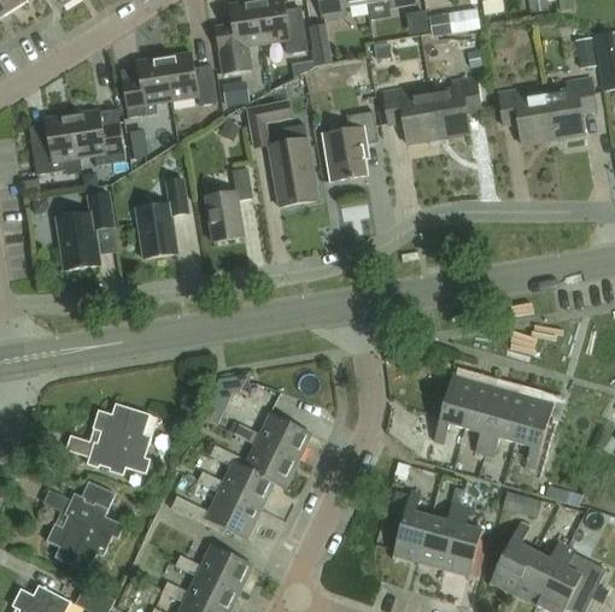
[(1,0),(9,10),(23,0),(1,0)]
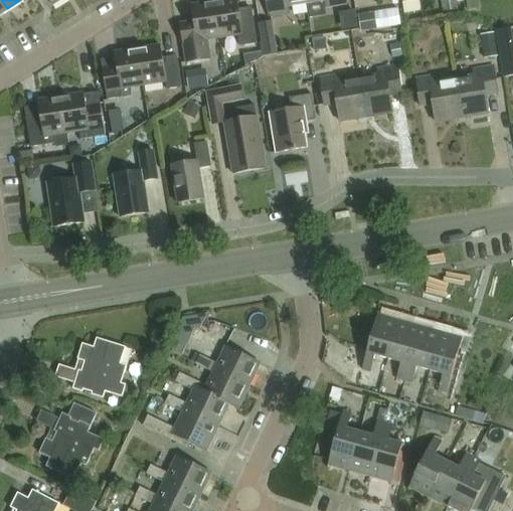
[(193,19),(179,21),(182,41),(183,41),(186,61),(210,57),(206,37),(219,35),(213,0),(207,0),(191,3),(193,19)]
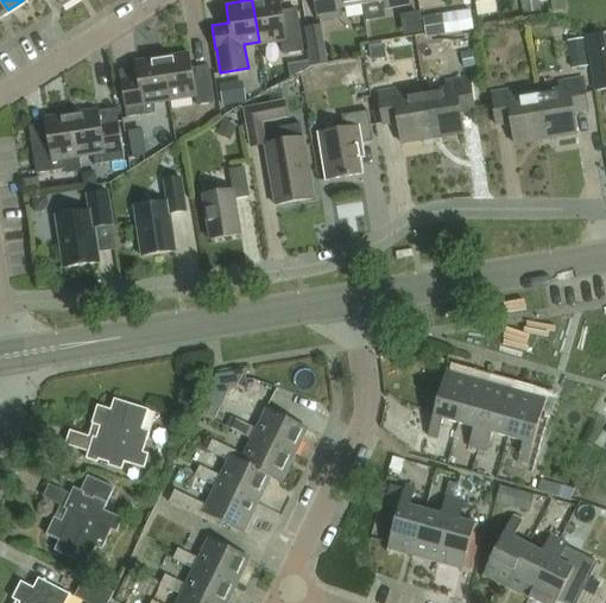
[(282,10),(279,0),(252,0),(259,42),(281,38),(283,50),(302,48),(296,7),(282,10)]
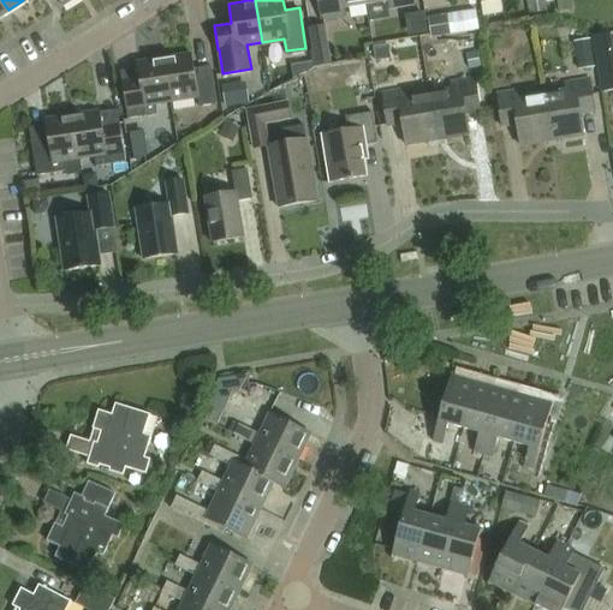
[(344,4),(365,1),(365,0),(317,0),(320,17),(345,12),(344,4)]
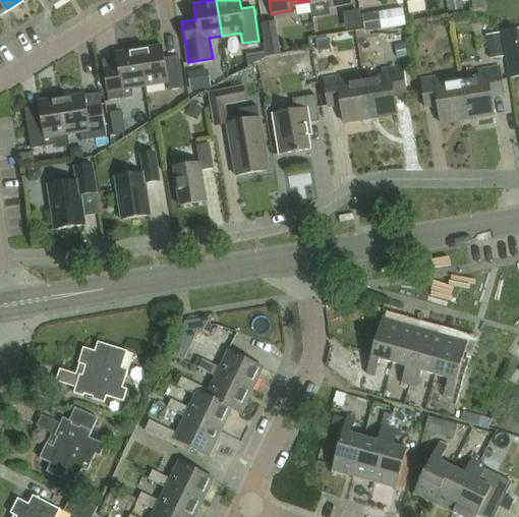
[(446,0),(447,9),(462,7),(461,0),(446,0)]
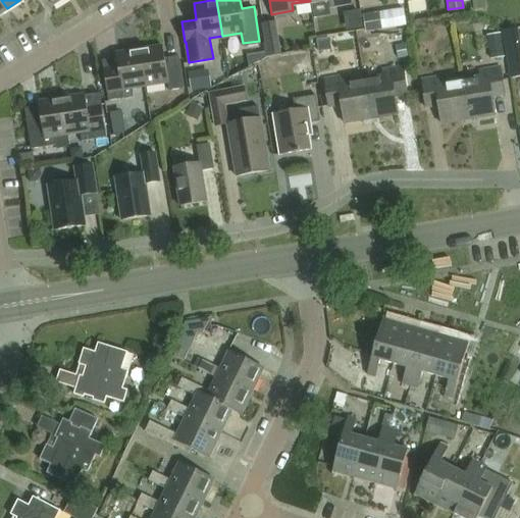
[(360,23),(357,8),(347,10),(349,26),(360,23)]
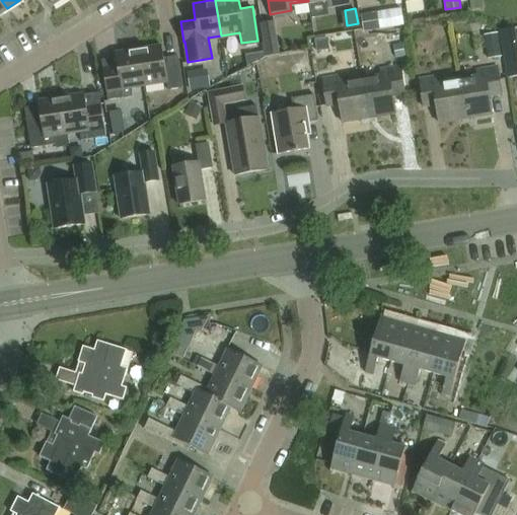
[(260,21),(265,54),(278,52),(273,19),(260,21)]
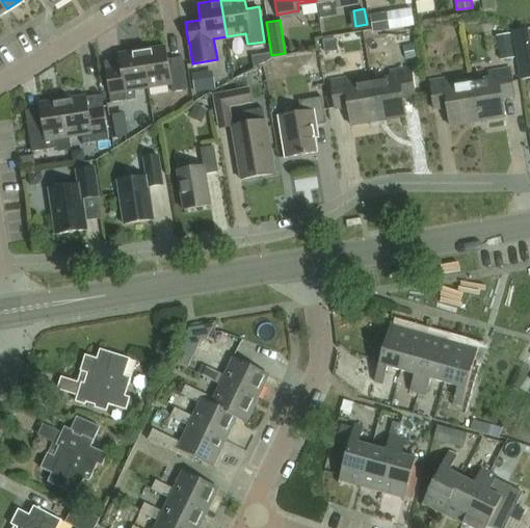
[(408,38),(407,29),(392,31),(393,41),(408,38)]
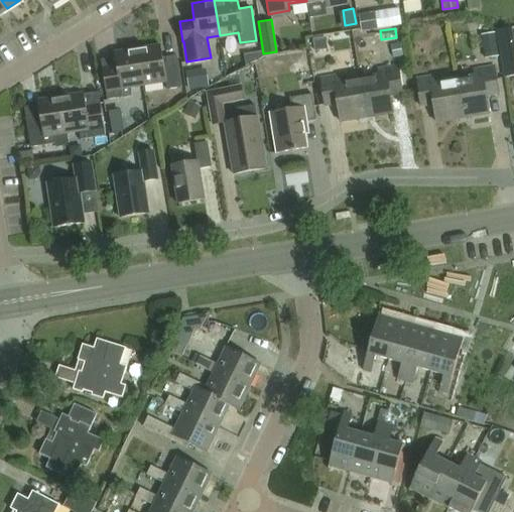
[(311,35),(313,48),(327,46),(325,33),(311,35)]
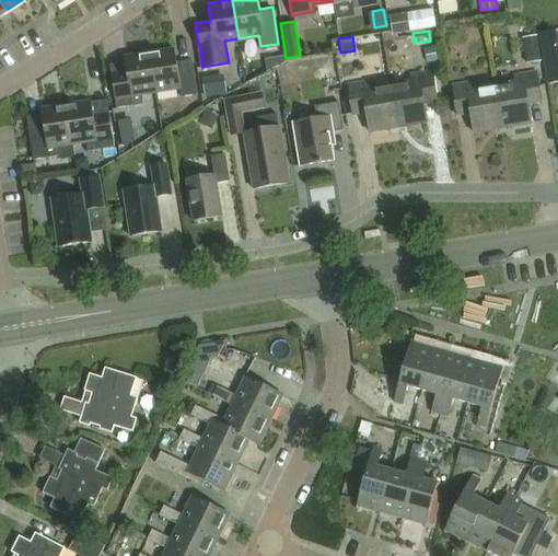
[(538,57),(537,45),(525,47),(526,59),(538,57)]
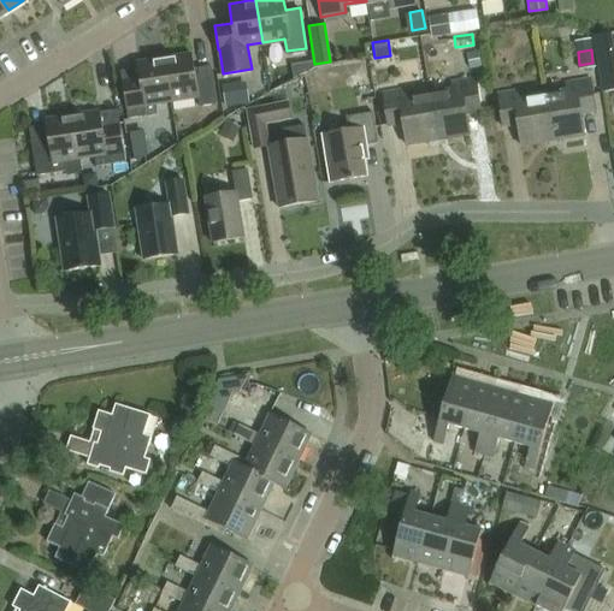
[(164,55),(170,100),(198,96),(199,105),(216,102),(211,64),(194,66),(192,52),(164,55)]
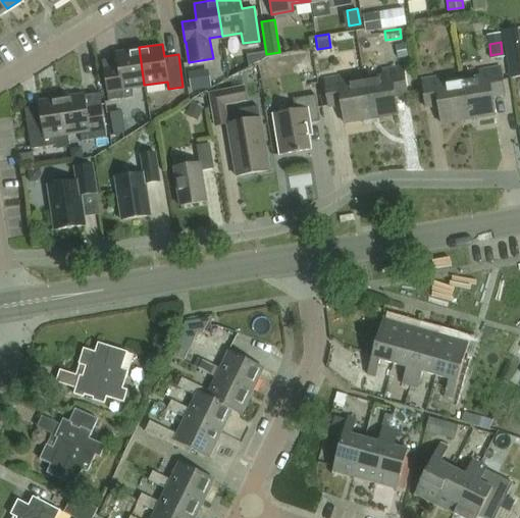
[(132,87),(144,85),(139,47),(116,51),(116,56),(102,58),(108,98),(133,95),(132,87)]
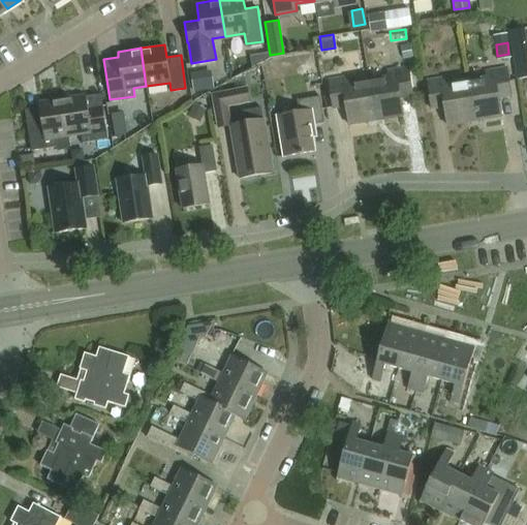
[(497,94),(510,92),(506,63),(484,67),(486,74),(467,78),(474,117),(500,113),(497,94)]
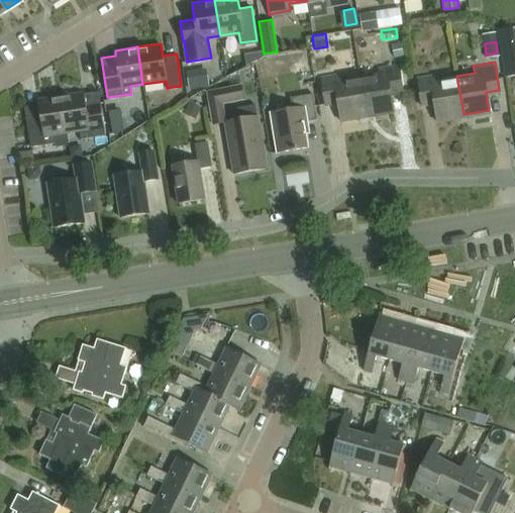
[(389,93),(403,90),(398,63),(378,66),(379,73),(361,76),(367,114),(392,110),(389,93)]
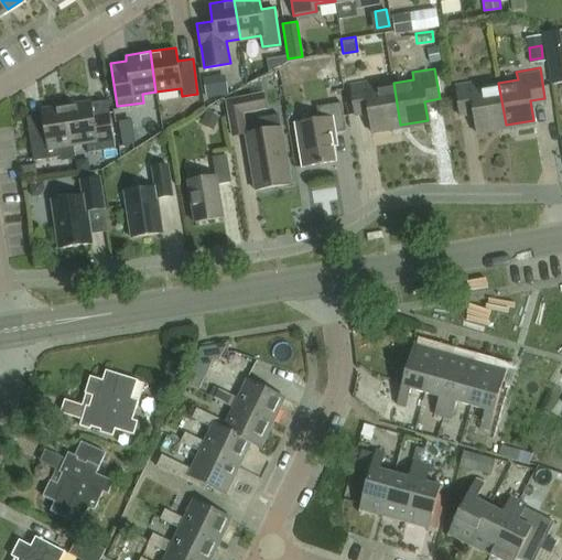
[(217,92),(215,74),(203,76),(205,94),(217,92)]
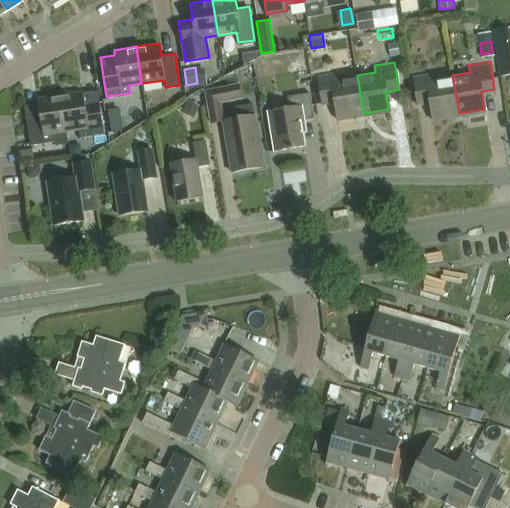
[(363,113),(357,75),(338,78),(337,71),(317,74),(321,102),(333,100),(336,118),(363,113)]
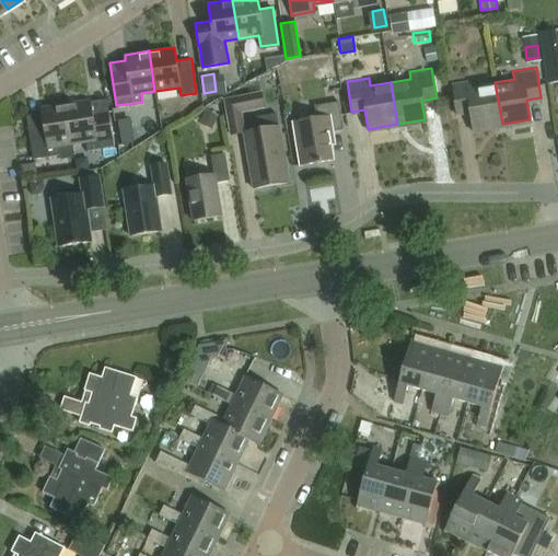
[(502,124),(495,82),(475,85),(473,78),(451,81),(455,112),(468,109),(472,129),(502,124)]
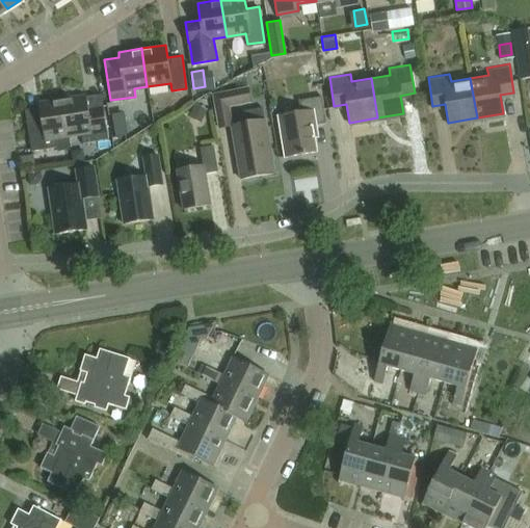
[(249,100),(247,85),(212,93),(216,113),(229,111),(228,104),(249,100)]
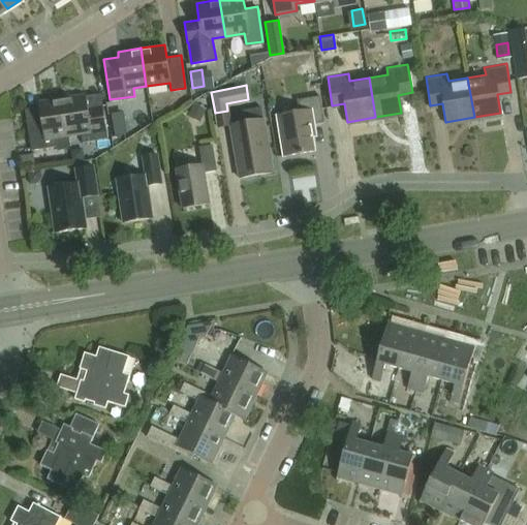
[(82,141),(93,140),(107,136),(100,92),(86,94),(86,93),(62,97),(68,134),(81,132),(82,141)]
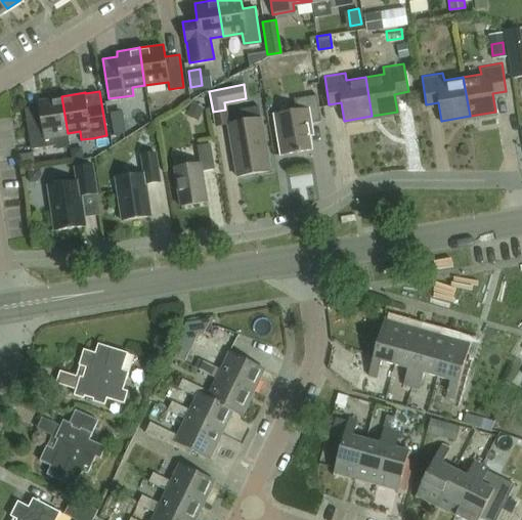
[(306,123),(319,120),(315,93),(292,97),(294,110),(273,113),(279,153),(310,147),(306,123)]
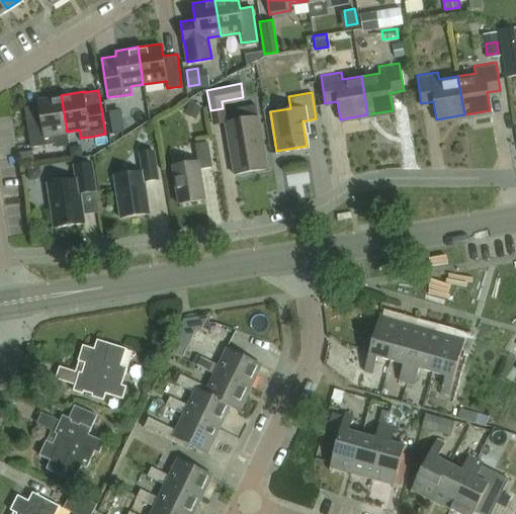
[(54,134),(67,132),(61,95),(37,98),(38,103),(24,105),(30,146),(56,142),(54,134)]
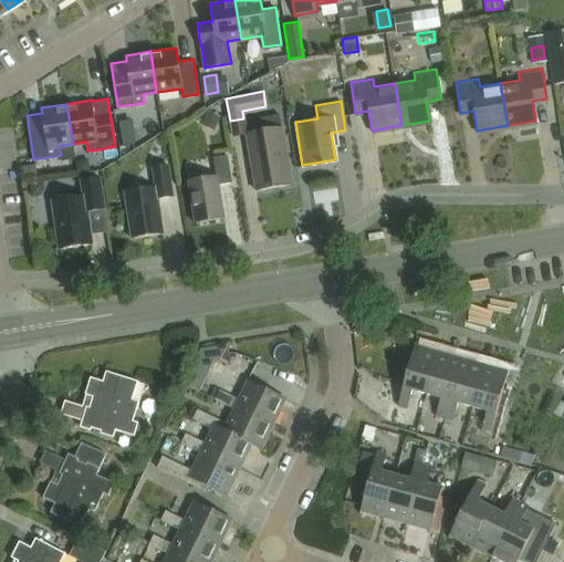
[(206,106),(198,121),(211,127),(219,114),(206,106)]
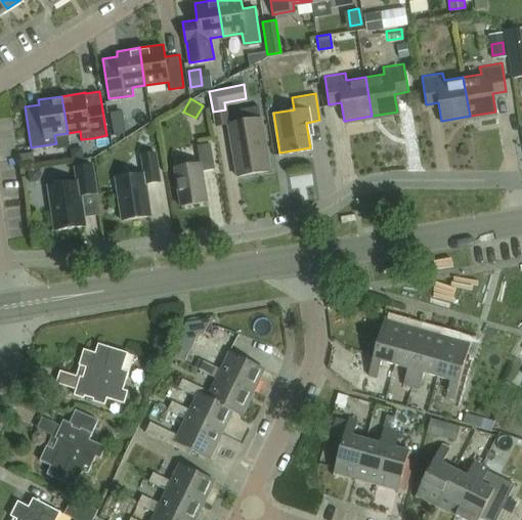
[(235,175),(269,170),(260,117),(226,123),(235,175)]
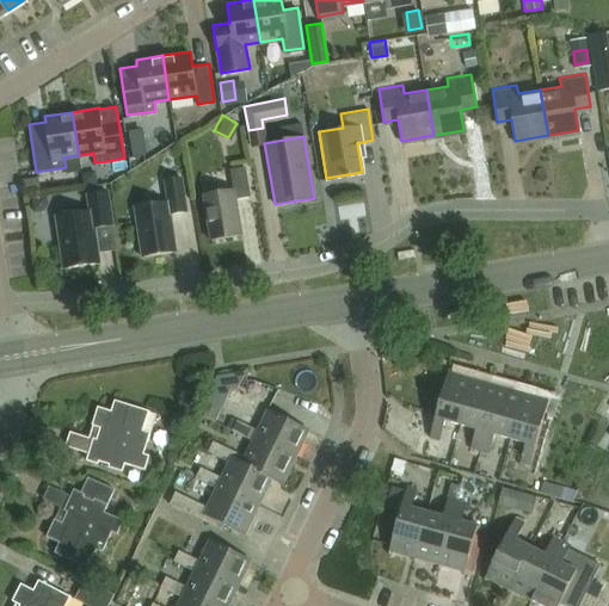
[(142,153),(141,141),(129,143),(131,154),(142,153)]
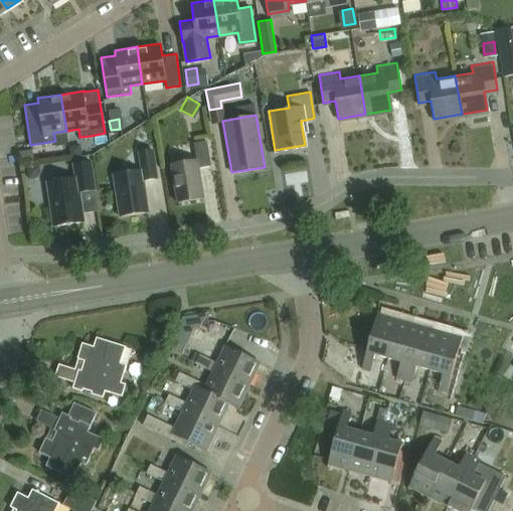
[(196,167),(208,165),(204,140),(191,142),(194,159),(169,163),(176,201),(201,197),(196,167)]
